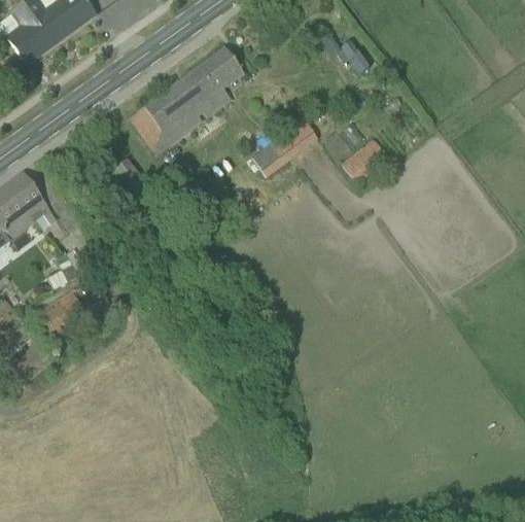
[(29,0),(11,13),(22,27),(8,37),(28,63),(97,13),(89,3),(91,2),(89,0),(86,0),(29,0)]
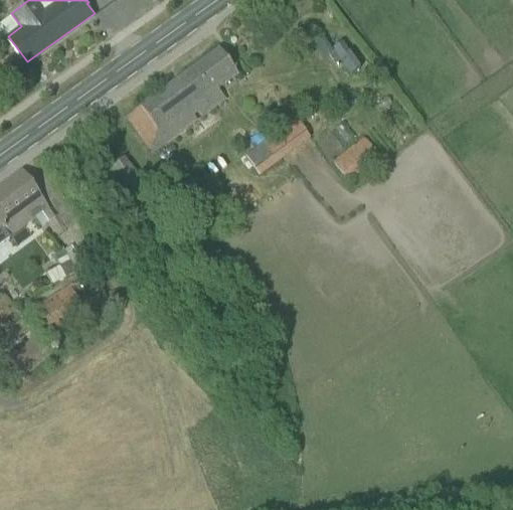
[(334,45),(352,71),(362,64),(344,39),(334,45)]
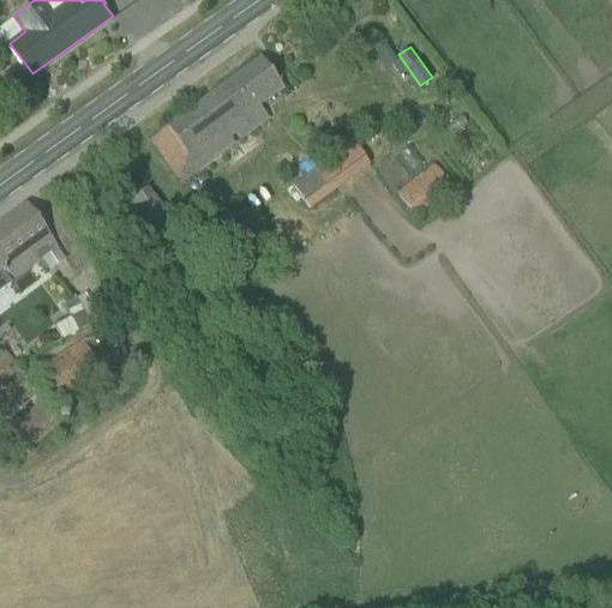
[(264,54),(153,137),(184,179),(237,140),(234,136),(240,132),(243,136),(271,114),(262,102),(286,84),(264,54)]
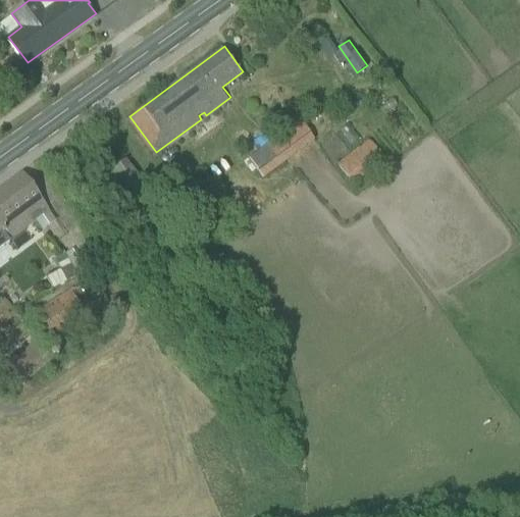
[(266,173),(325,130),(315,115),(305,123),(301,118),(252,155),(266,173)]
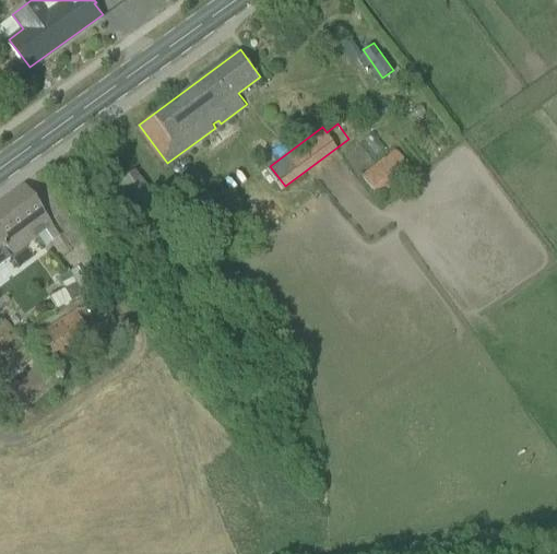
[(365,173),(381,193),(413,168),(396,148),(365,173)]
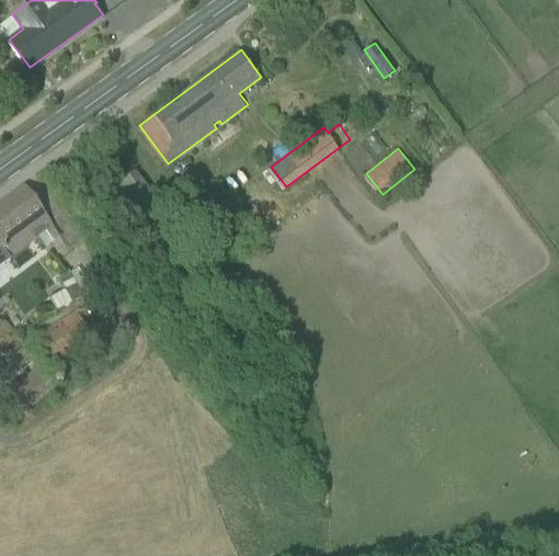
[(0,263),(38,235),(35,229),(50,218),(25,184),(0,203),(0,263)]
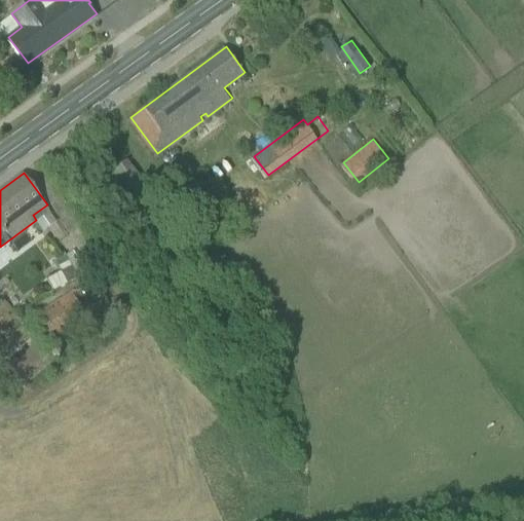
[(113,308),(95,276),(37,309),(57,342),(113,308)]
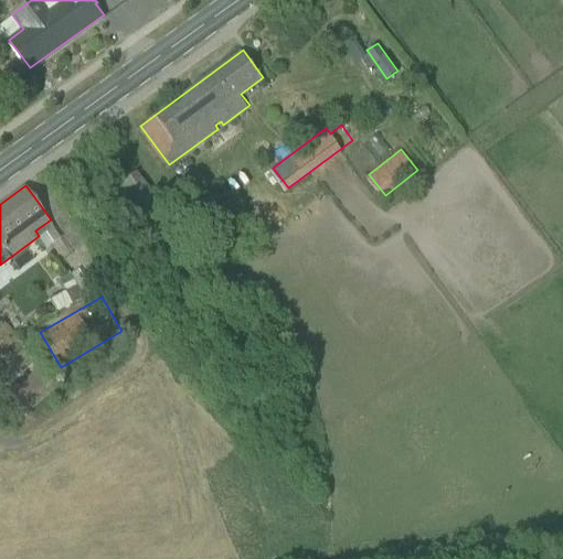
[(0,394),(22,419),(61,385),(1,319),(0,319),(0,394)]
